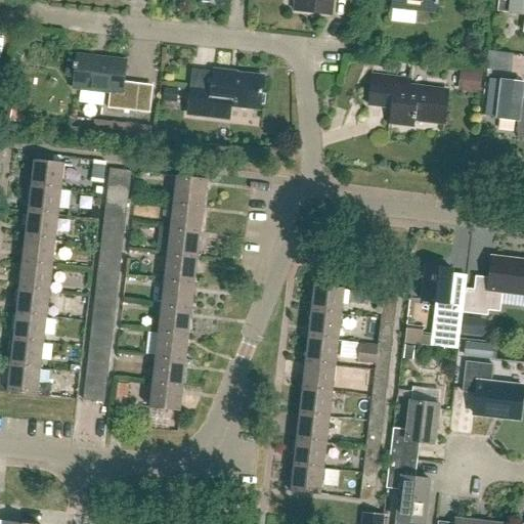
[(296,0),(295,11),(331,15),(332,0),(296,0)]
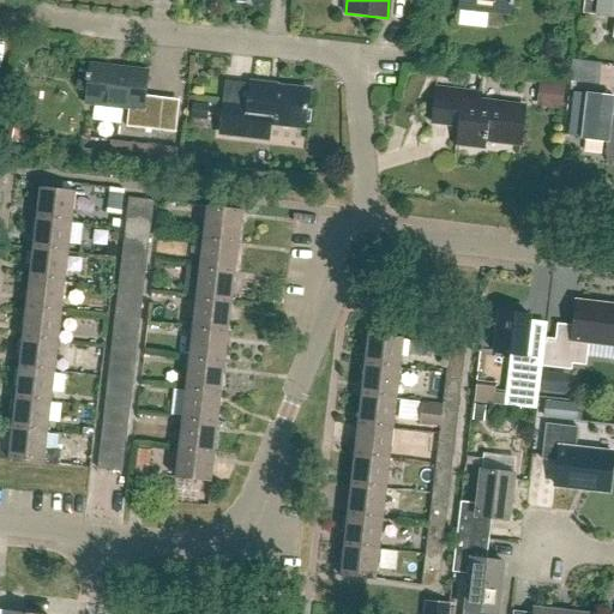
[(512,17),(513,0),(458,0),(458,11),(512,17)]
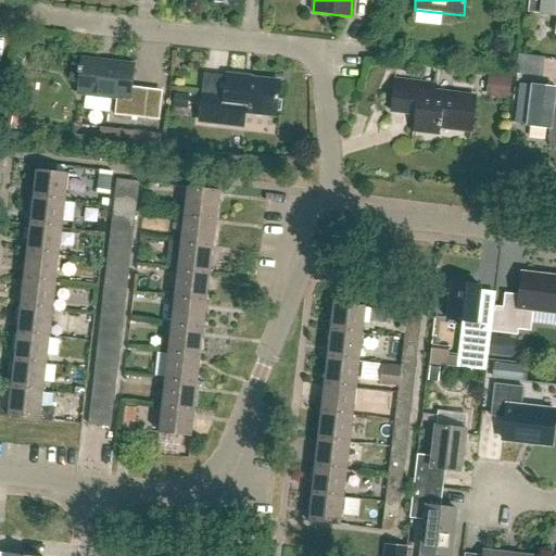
[(555,0),(542,0),(541,15),(555,15),(555,0)]
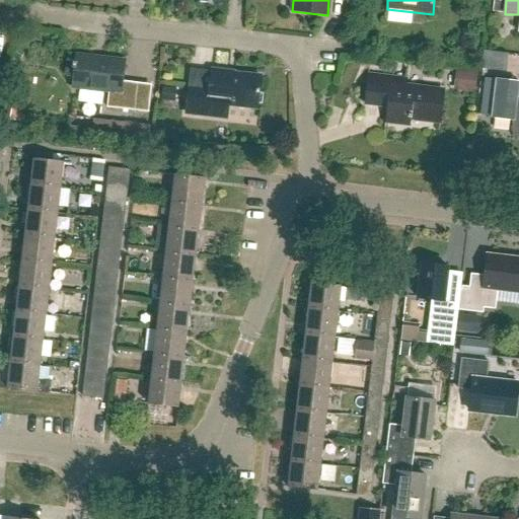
[(122,85),(125,61),(77,55),(76,63),(73,63),(73,68),(75,68),(73,87),(109,91),(107,107),(136,110),(138,86),(122,85)]
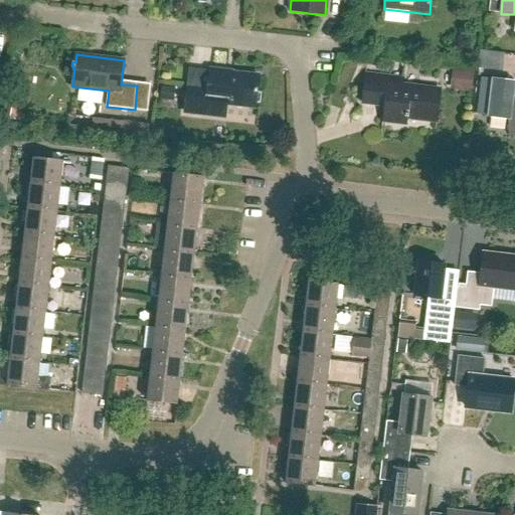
[(256,90),(258,76),(208,70),(205,90),(188,88),(185,113),(224,118),(225,105),(254,108),(256,93),(256,90)]
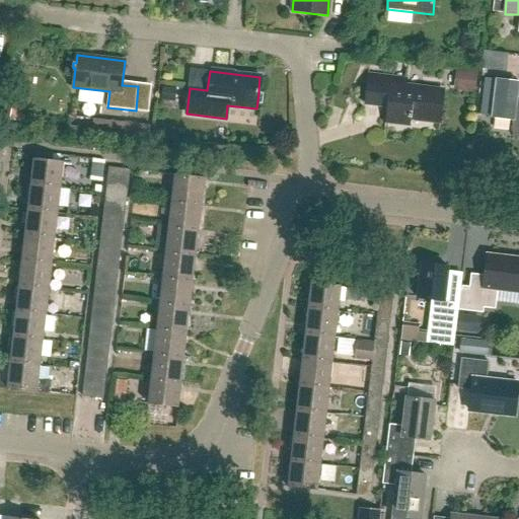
[(461,71),(458,90),(473,92),(475,72),(461,71)]
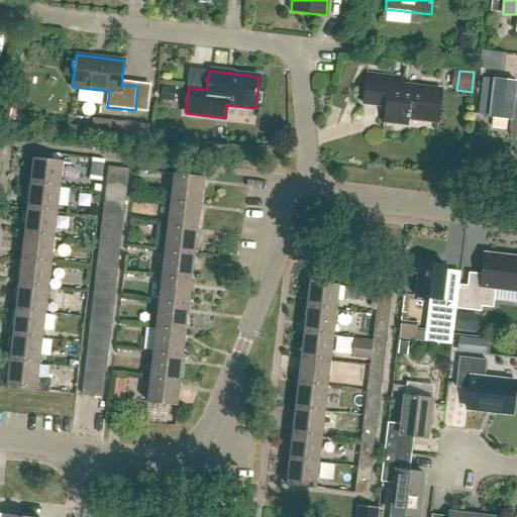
[(438,121),(442,92),(405,88),(406,80),(367,75),(364,103),(386,105),(384,121),(409,124),(410,118),(438,121)]
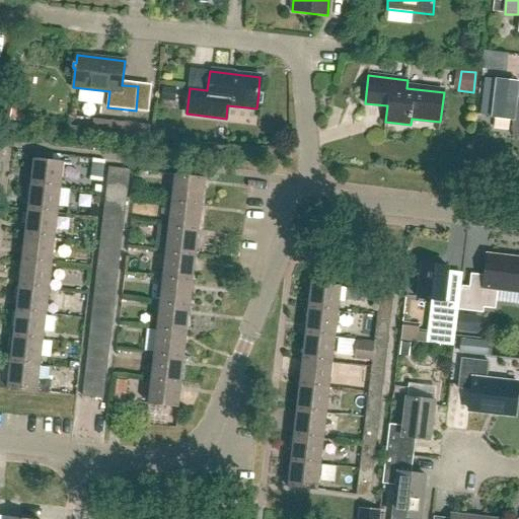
[(156,108),(156,78),(143,78),(143,108),(156,108)]
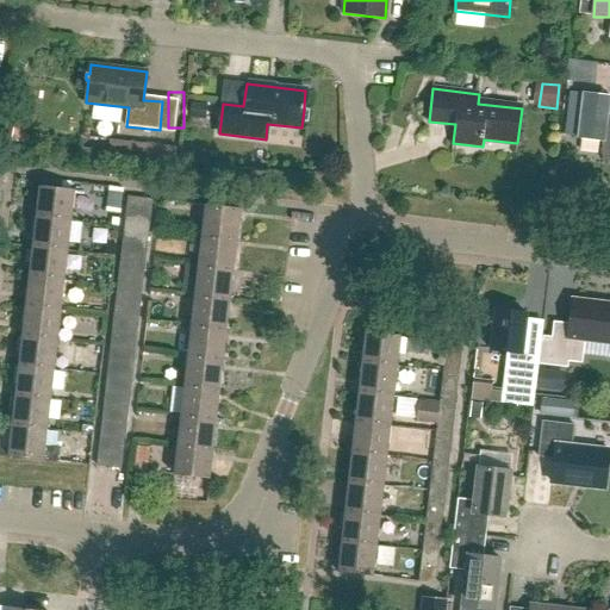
[(609,161),(609,114),(609,97),(584,94),(578,139),(603,142),(603,161),(609,161)]
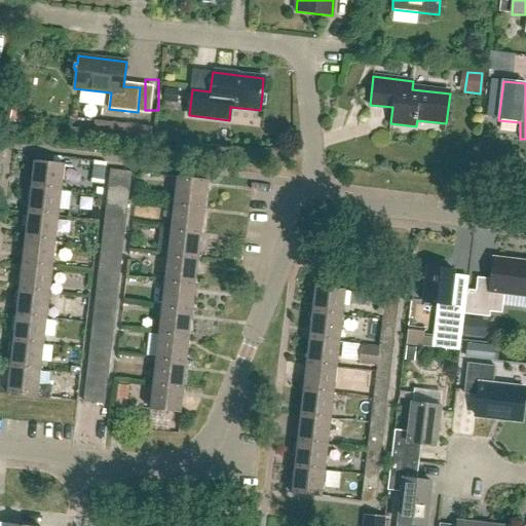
[(177,90),(165,89),(164,102),(175,103),(177,90)]
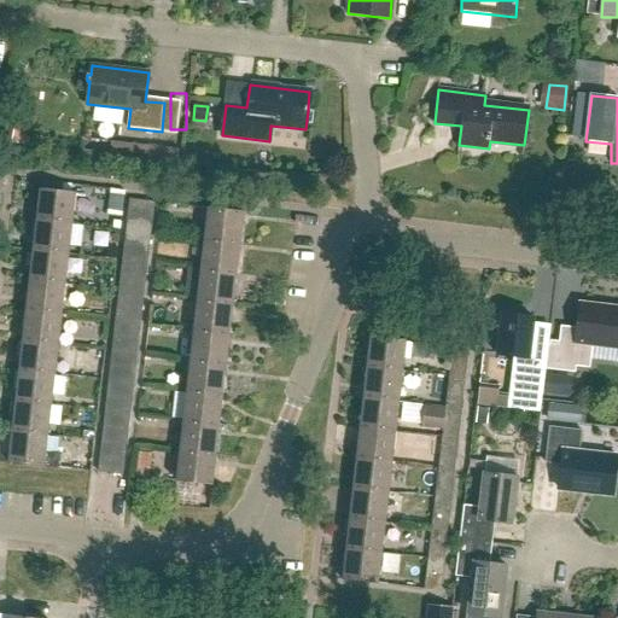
[(36,221),(73,225),(76,193),(40,190),(36,221)]
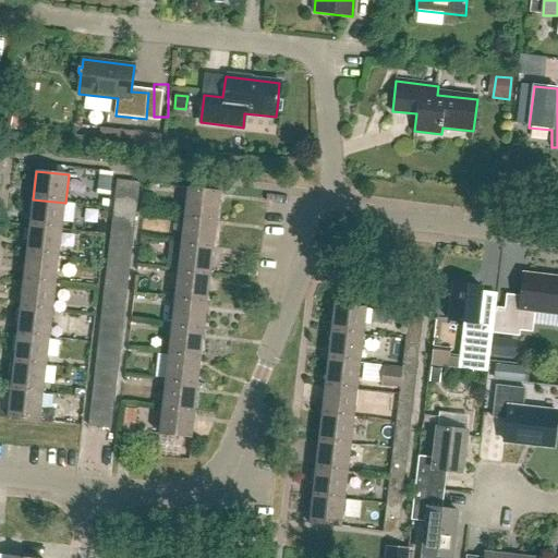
[(116,194),(138,197),(140,183),(117,180),(116,194)]
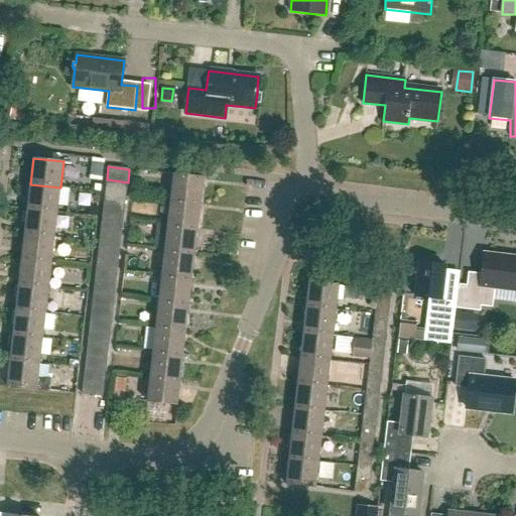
[(170,201),(201,204),(204,177),(173,174),(170,201)]
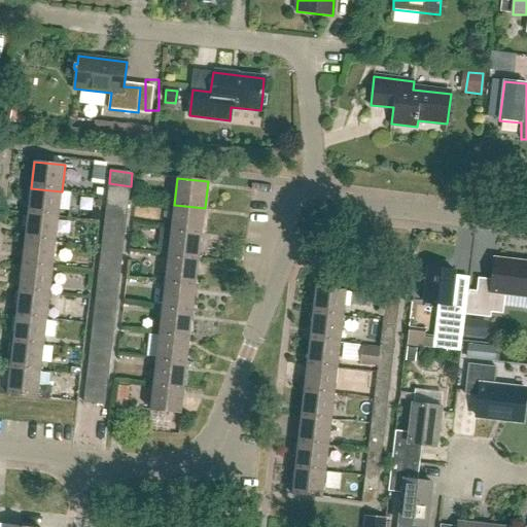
[(129,199),(131,186),(109,183),(107,197),(129,199)]
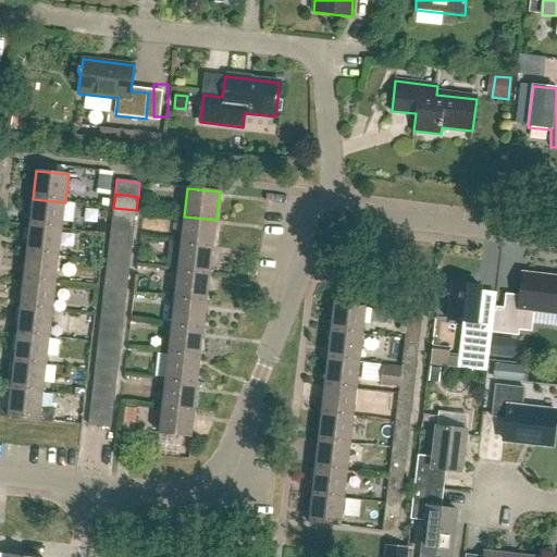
[(62,230),(65,202),(33,199),(29,226),(62,230)]
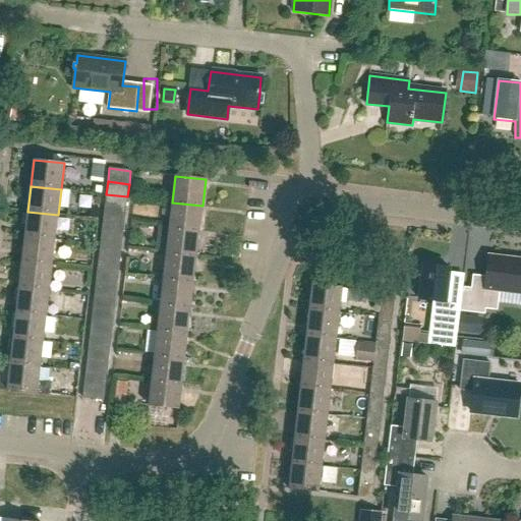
[(126,210),(127,196),(106,194),(105,207),(126,210)]
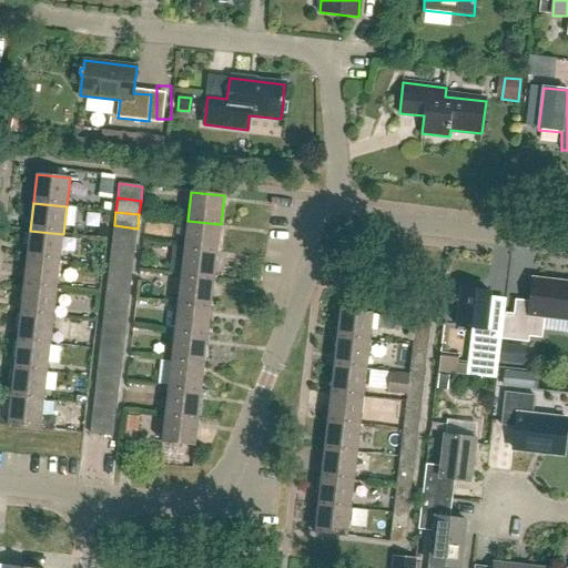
[(217,252),(221,224),(188,221),(184,249),(217,252)]
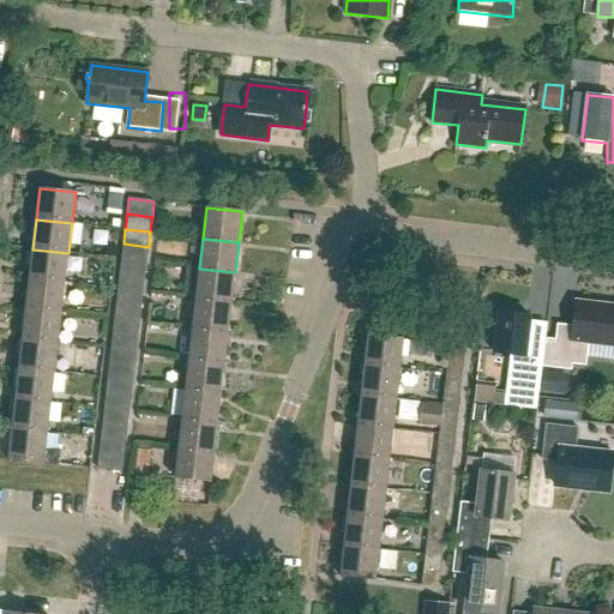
[(146,263),(149,247),(124,244),(121,259),(146,263)]
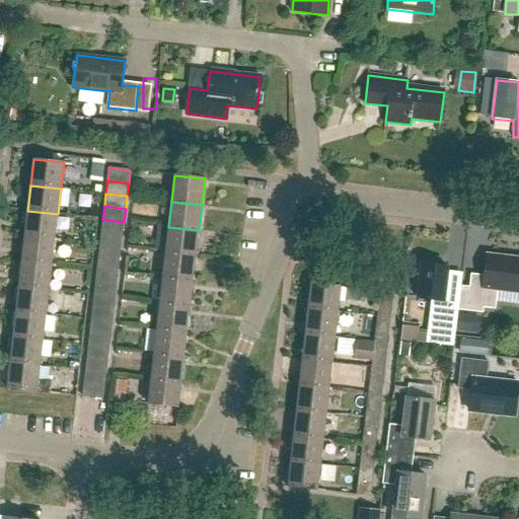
[(55,239),(58,214),(27,211),(24,236),(55,239)]
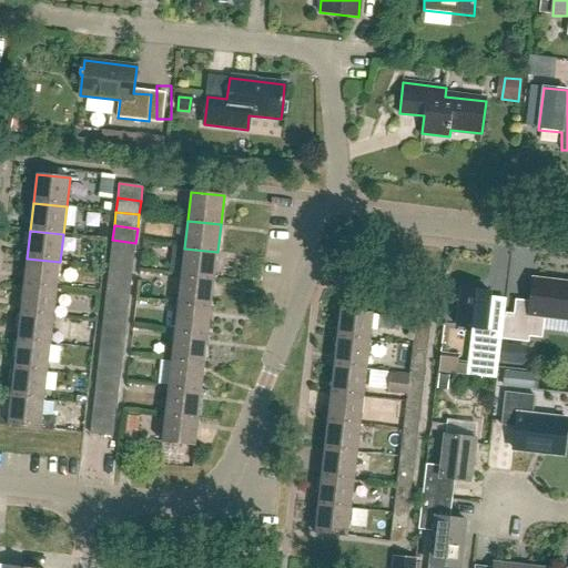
[(134,256),(135,243),(112,240),(111,254),(134,256)]
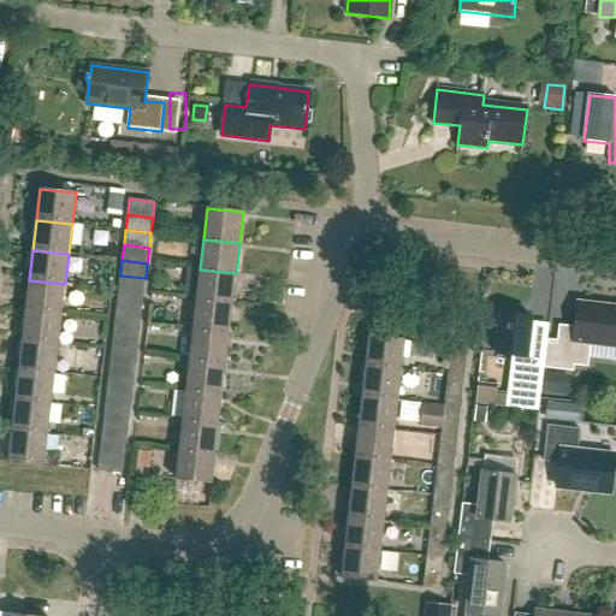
[(232,303),(236,273),(200,270),(196,300),(232,303)]
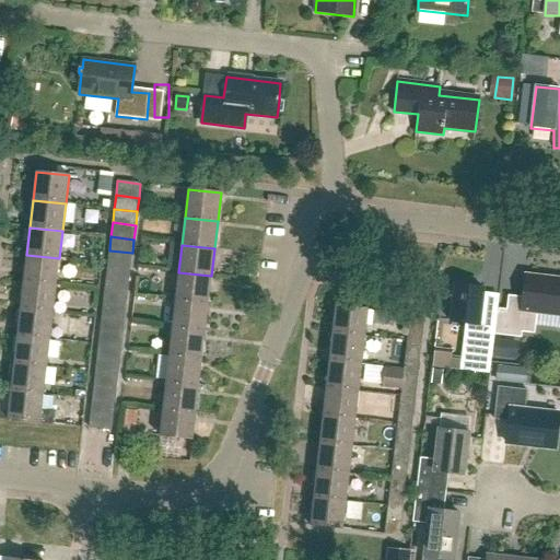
[(131,267),(132,253),(109,251),(107,264),(131,267)]
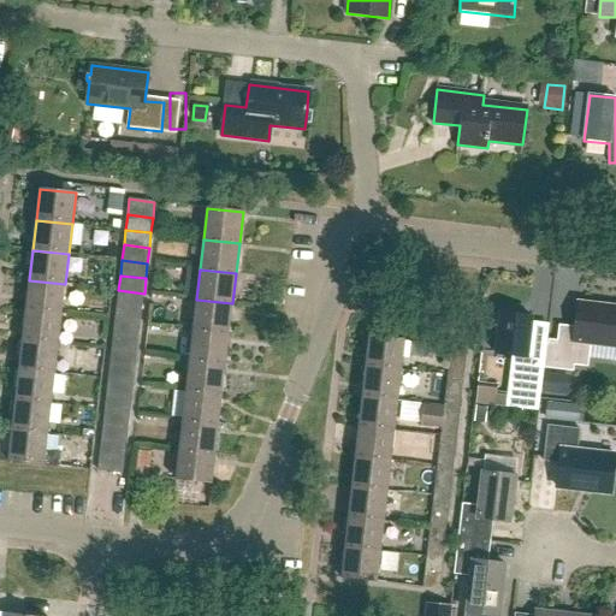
[(61,314),(65,284),(29,280),(25,311),(61,314)]
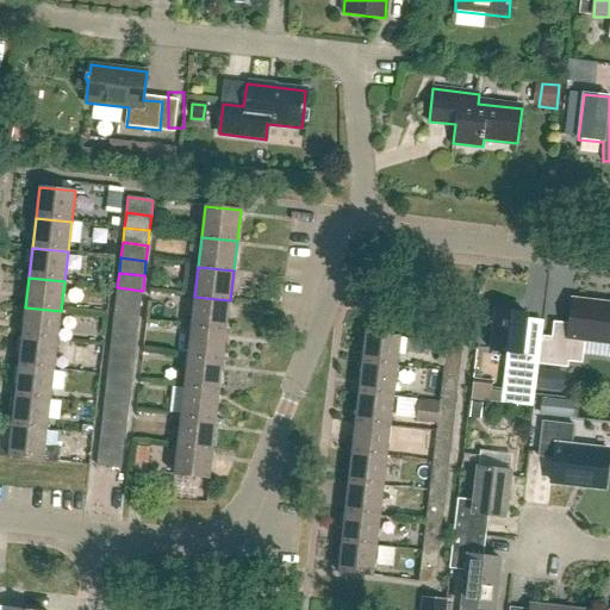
[(141,305),(143,291),(117,287),(116,303),(141,305)]
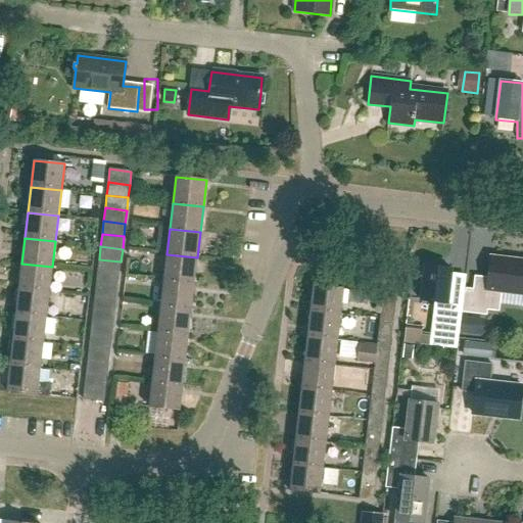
[(194,283),(197,257),(167,254),(163,280),(194,283)]
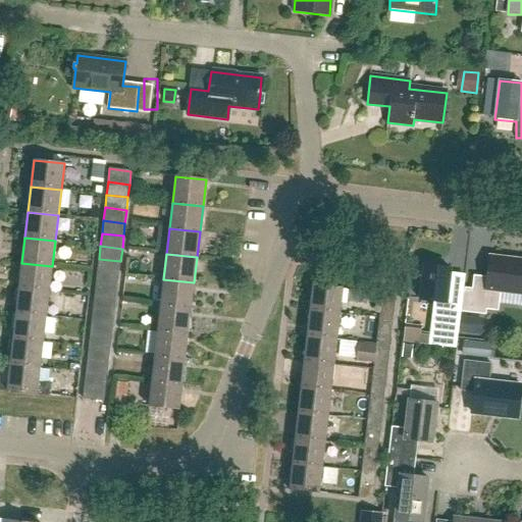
[(463,293),(463,299),(461,313),(486,316),(487,310),(497,311),(500,292),(521,294),(521,261),(490,258),(487,279),(474,277),(472,294),(463,293)]
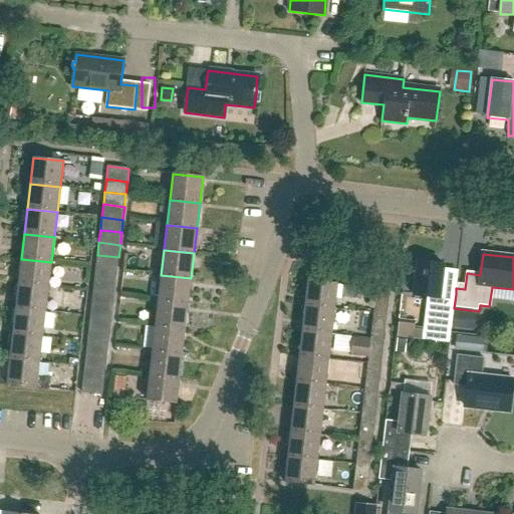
[(117,270),(118,257),(97,255),(95,267),(117,270)]
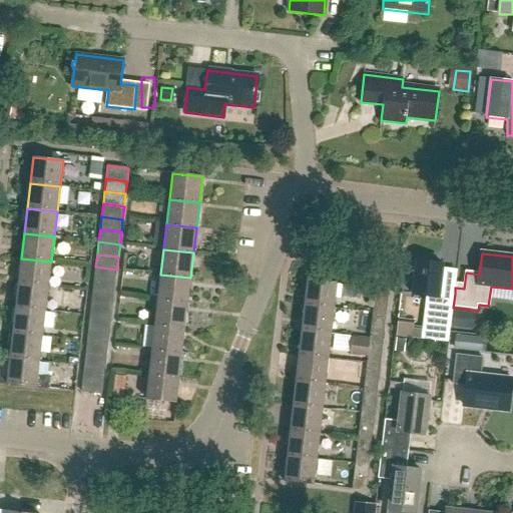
[(49,287),(51,262),(21,259),(19,284),(49,287)]
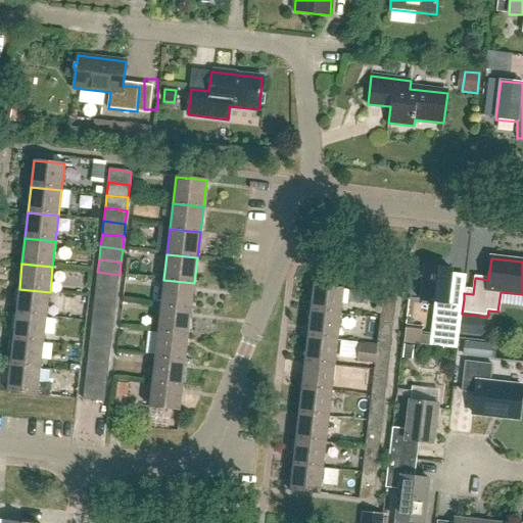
[(461,323),(462,314),(464,299),(448,298),(452,271),(425,268),(421,301),(436,302),(430,347),(458,350),(461,323)]
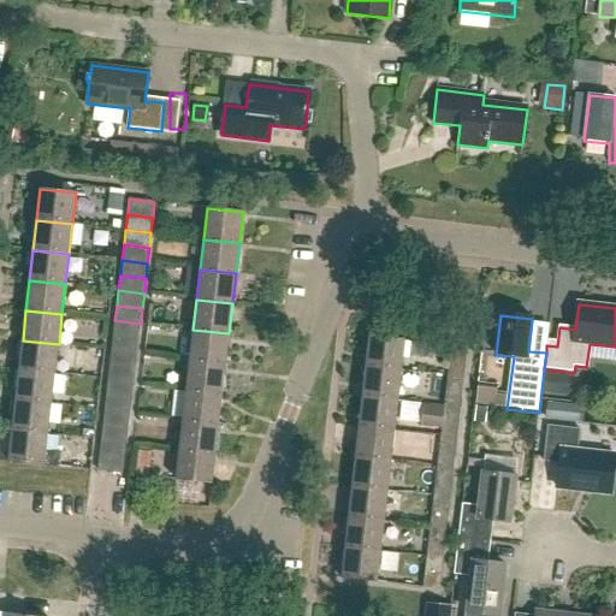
[(138,338),(141,324),(114,320),(113,336),(138,338)]
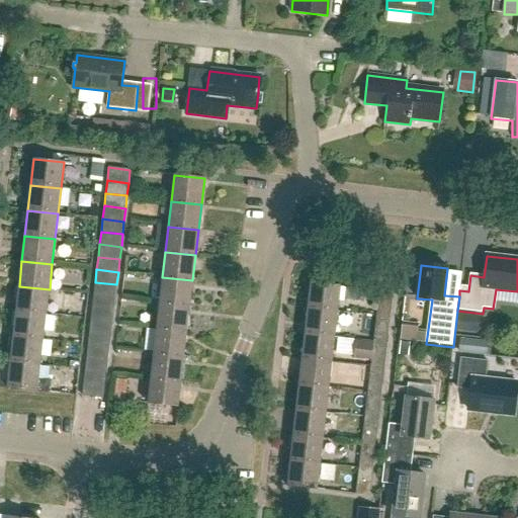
[(189,306),(192,280),(162,277),(160,303),(189,306)]
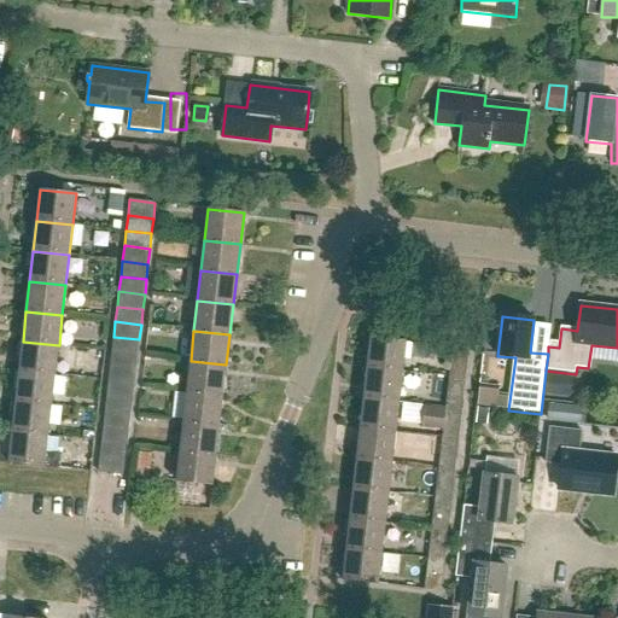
[(138,355),(139,339),(114,337),(112,351),(138,355)]
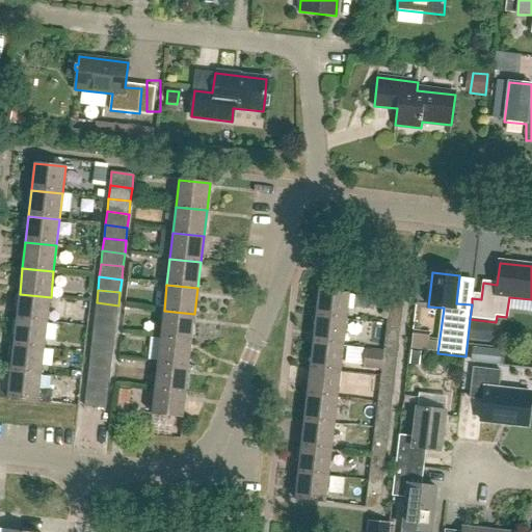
[(315,317),(347,321),(350,294),(319,290),(315,317)]
